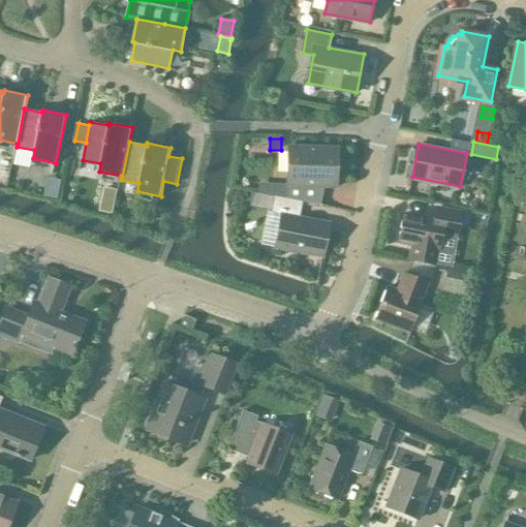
[(338,186),(339,147),(289,146),(287,197),(322,204),(327,185),(338,186)]
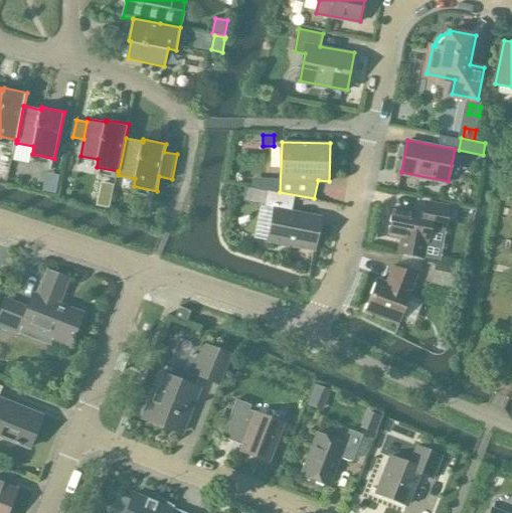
[(316,248),(322,216),(293,210),(296,195),(280,192),(269,190),(266,205),(276,207),(270,239),(316,248)]
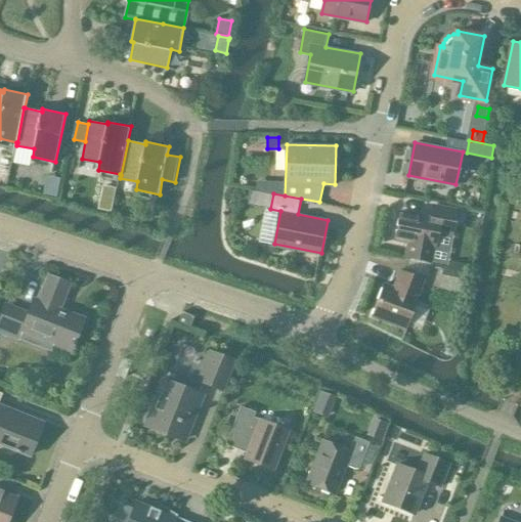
[(396,238),(408,241),(405,257),(433,262),(439,230),(453,233),(459,210),(434,205),(432,217),(401,211),(396,238)]
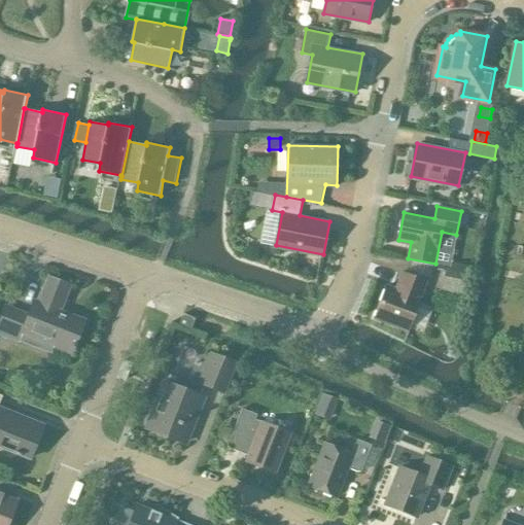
[(448,267),(443,293),(464,298),(469,272),(448,267)]
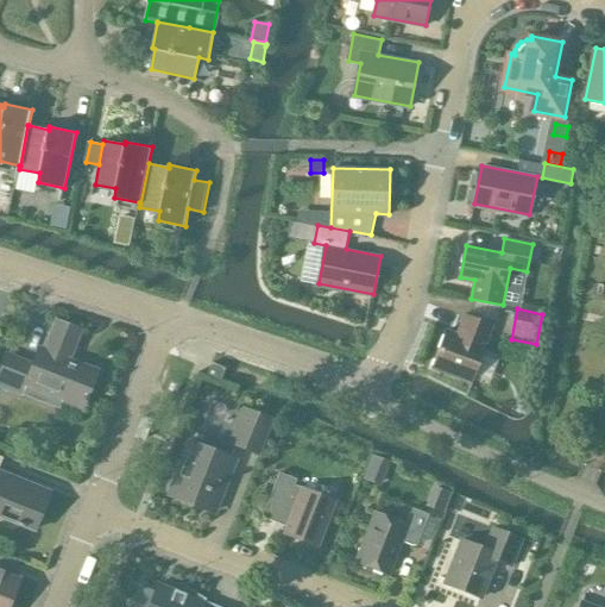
[(485,344),(493,324),(467,313),(459,335),(447,330),(433,365),(473,381),(487,345),(485,344)]
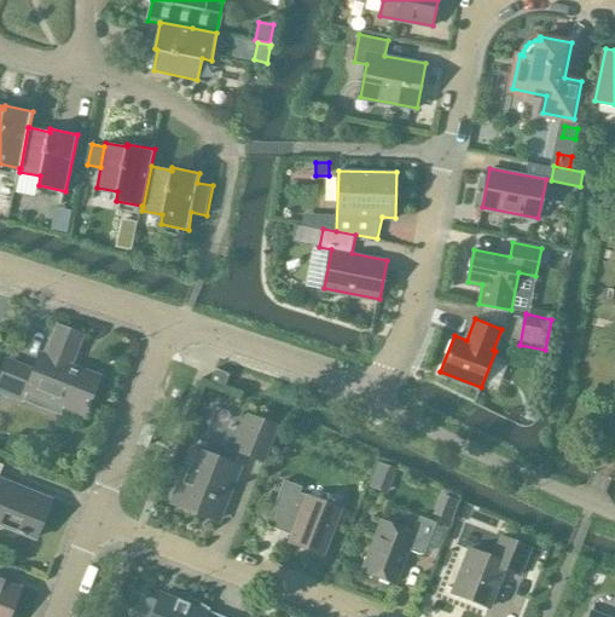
[(10,359),(0,382),(0,391),(24,401),(28,391),(67,405),(69,402),(88,409),(100,376),(71,365),(85,334),(59,324),(47,356),(41,353),(35,369),(10,359)]
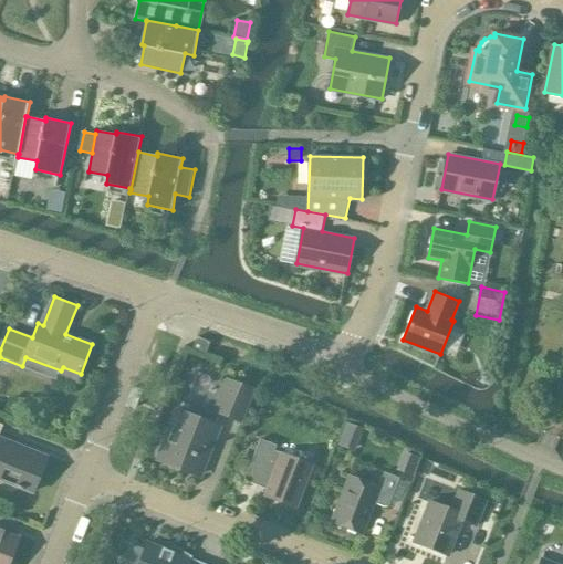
[(206,353),(211,341),(199,336),(194,348),(206,353)]
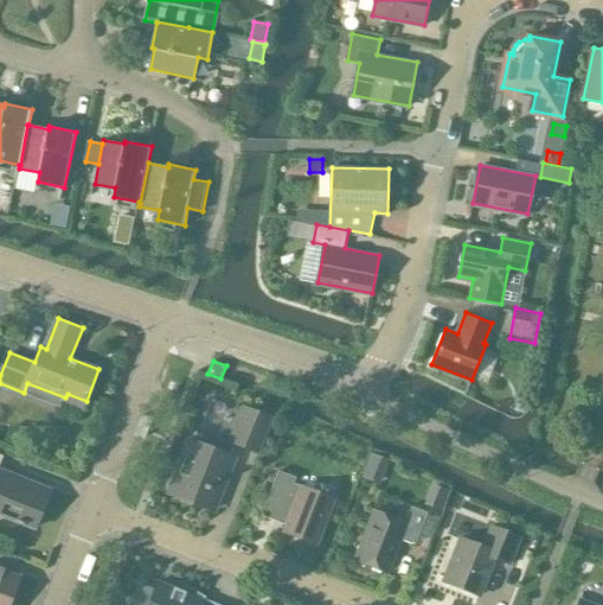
[(257,450),(270,418),(247,408),(233,440),(257,450)]
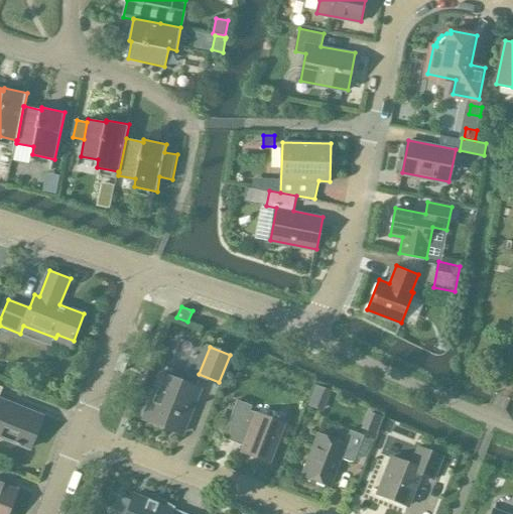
[(152,421),(158,423),(182,432),(200,388),(164,374),(158,388),(164,390),(152,421)]
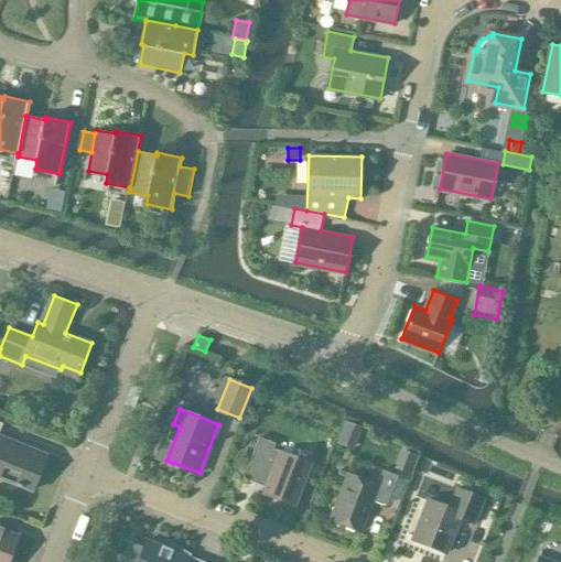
[(354,446),(363,425),(347,419),(337,440),(354,446)]
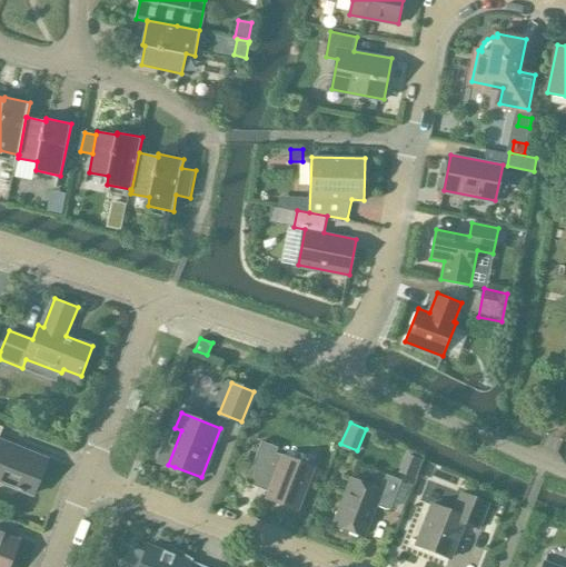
[(0,425),(0,480),(19,488),(18,490),(25,493),(26,490),(36,495),(49,459),(0,439),(0,438),(5,427),(0,425)]
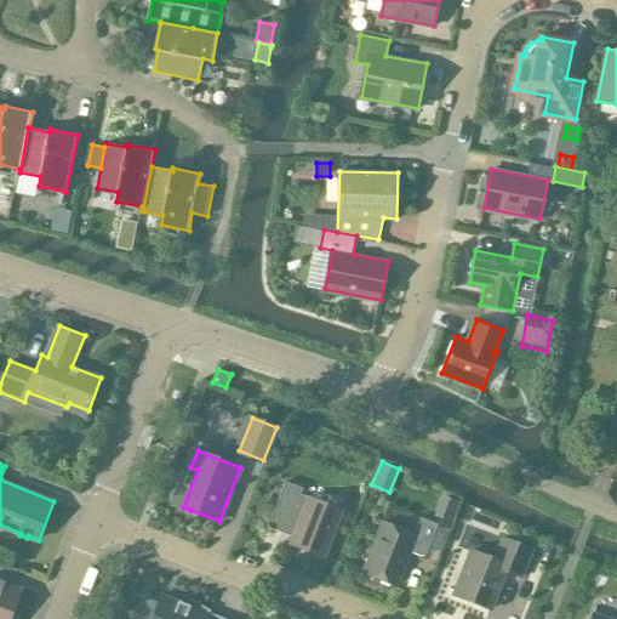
[(286,481),(272,520),(286,524),(284,531),(295,534),(292,543),(326,556),(344,510),(302,494),(304,488),(286,481)]
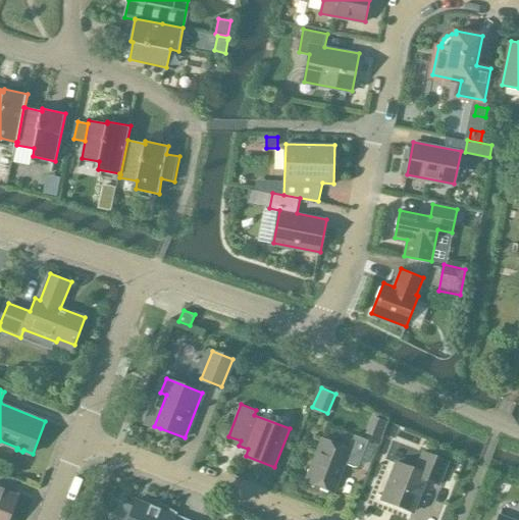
[(388,422),(375,417),(369,432),(382,437),(388,422)]
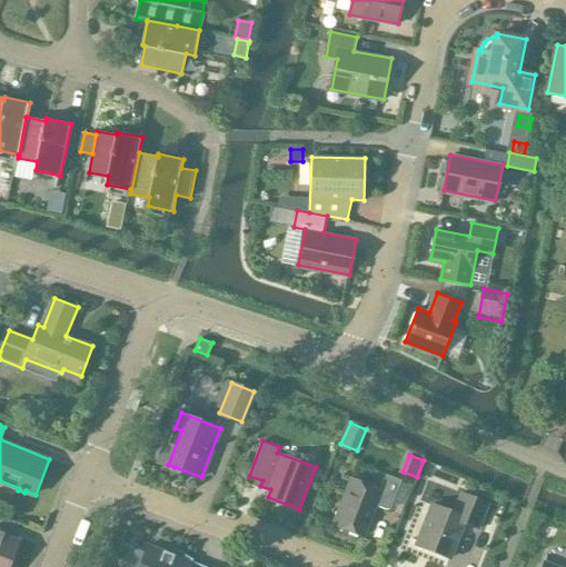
[(378,503),(393,508),(404,479),(388,474),(381,489),(354,478),(336,524),(365,535),(378,503)]
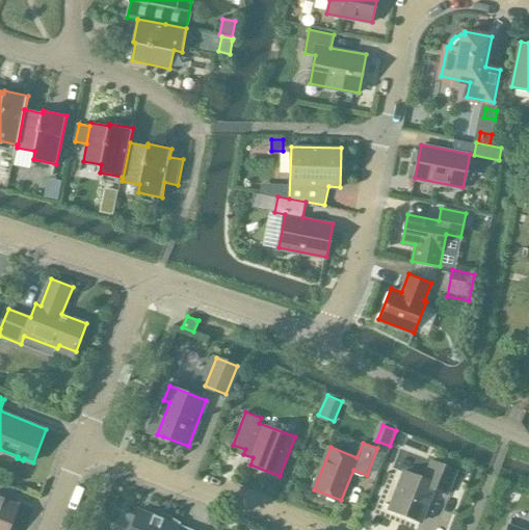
[(406,470),(392,506),(396,507),(398,512),(422,521),(434,488),(449,494),(458,470),(433,459),(427,474),(422,477),(406,470)]
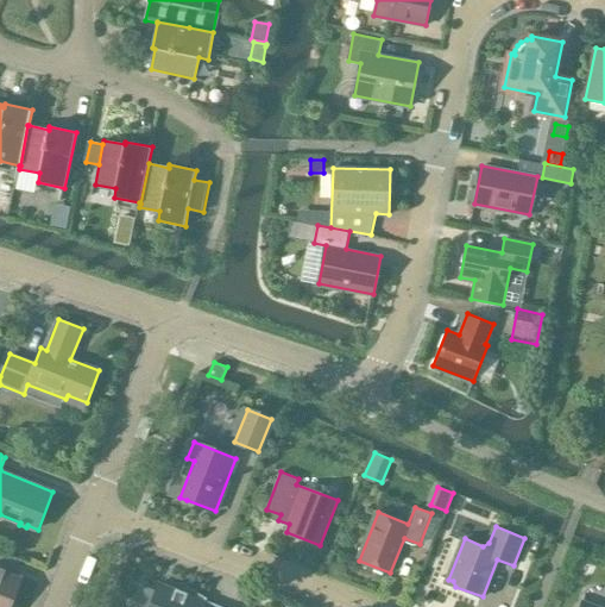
[(0,550),(0,606),(10,606),(29,562),(0,550)]
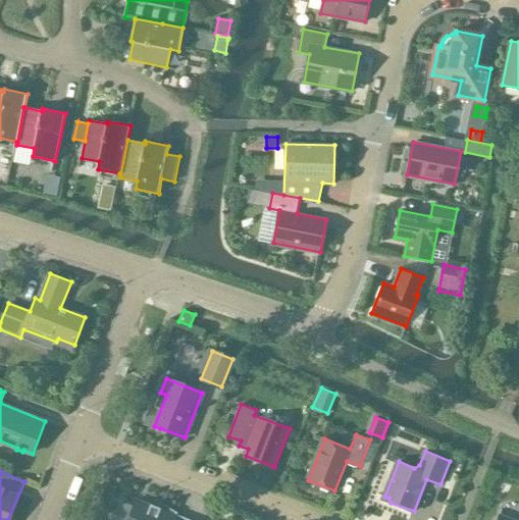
[(194,519),(177,514),(178,512),(177,511),(161,502),(159,508),(138,500),(135,506),(123,502),(116,519),(194,519)]
